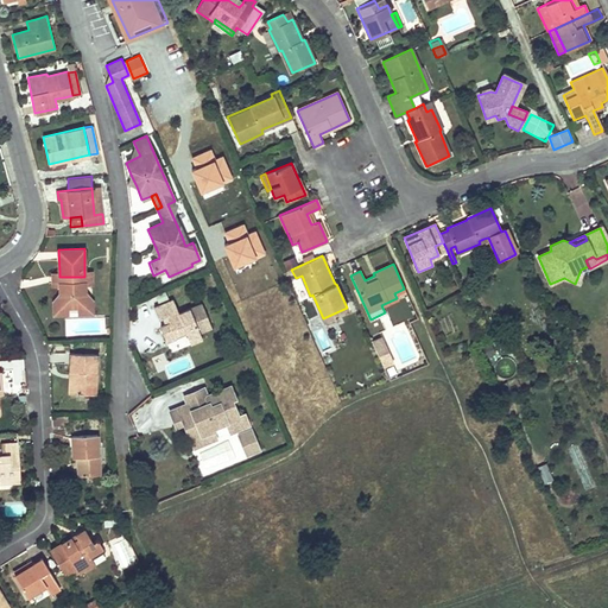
[(59,285),(59,293),(59,305),(68,305),(76,305),(86,305),(84,291),(84,285),(84,277),(59,277),(59,285)]
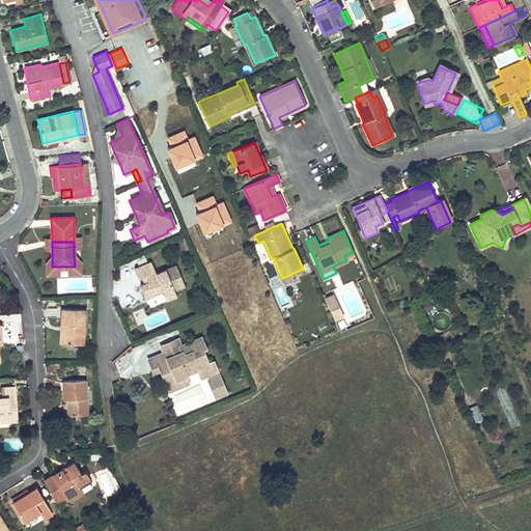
[(75,267),(66,267),(67,274),(81,274),(80,261),(74,254),(75,267)]
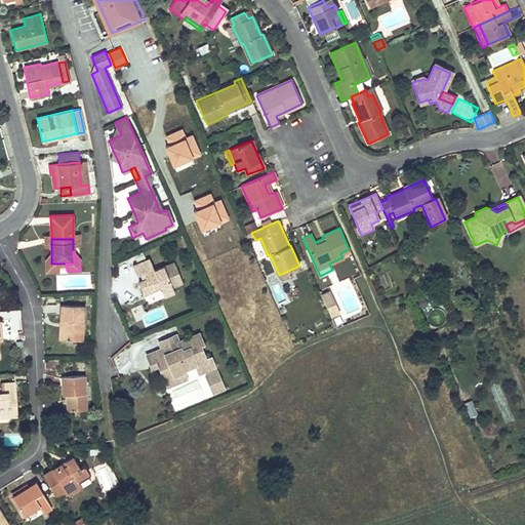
[(51,264),(51,253),(45,258),(46,271),(58,271),(58,264),(51,264)]
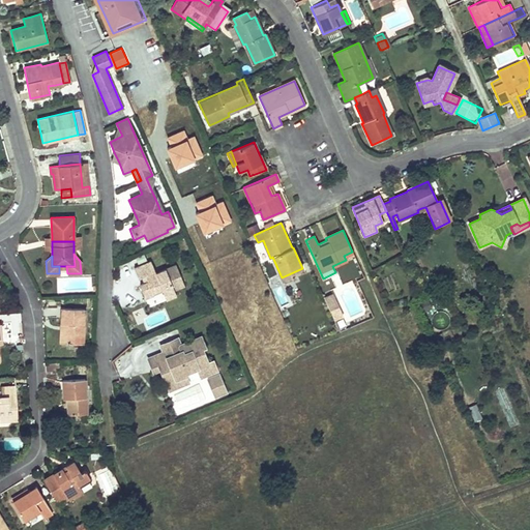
[(154,274),(149,261),(134,268),(138,277),(141,276),(145,274),(148,282),(144,283),(139,285),(146,300),(164,293),(165,295),(174,291),(184,287),(175,265),(154,274)]
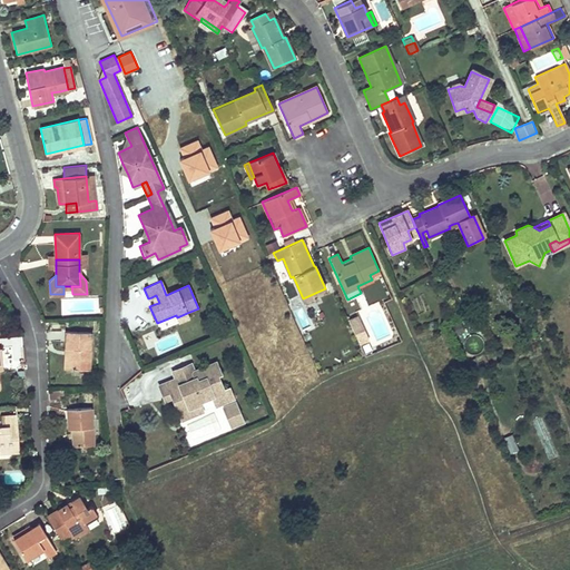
[(179,323),(190,318),(187,313),(177,317),(179,323)]
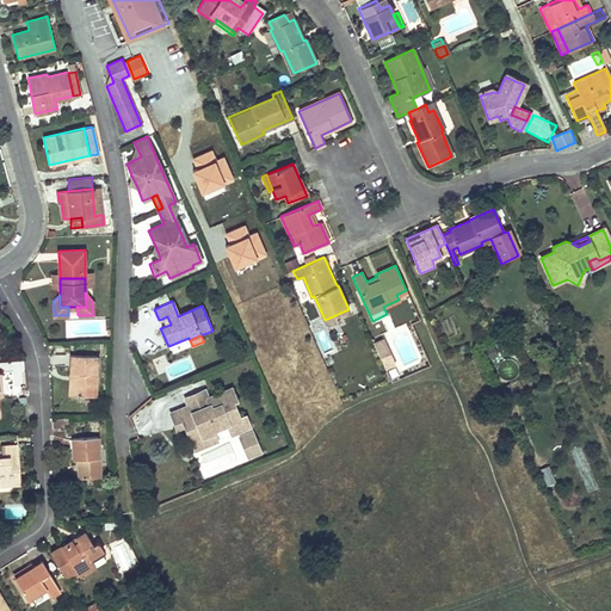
[(382,337),(372,341),(374,343),(380,358),(389,353),(382,337)]
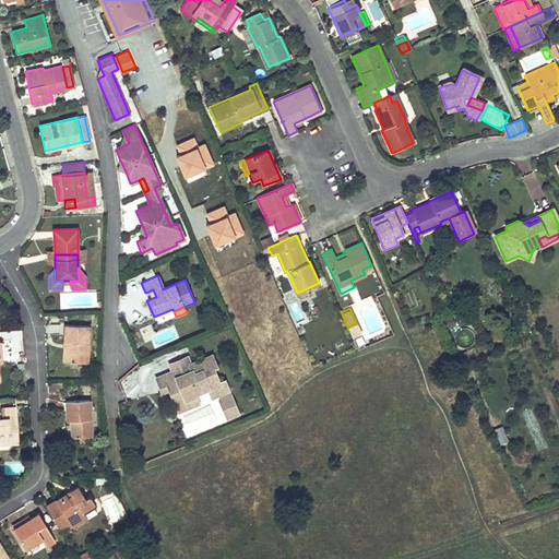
[(63,361),(75,361),(87,363),(90,325),(64,324),(63,361)]
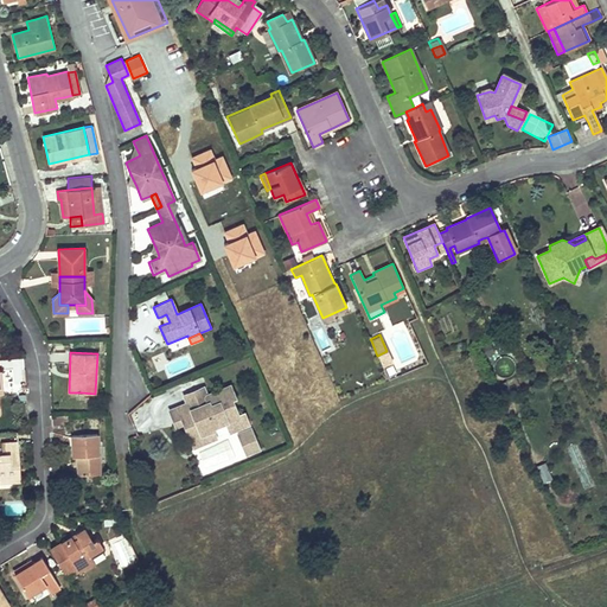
[(235,397),(230,387),(206,397),(209,404),(193,411),(190,403),(172,410),(178,425),(185,421),(192,438),(212,429),(211,427),(225,422),(229,433),(249,425),(244,414),(237,416),(230,400),(235,397)]
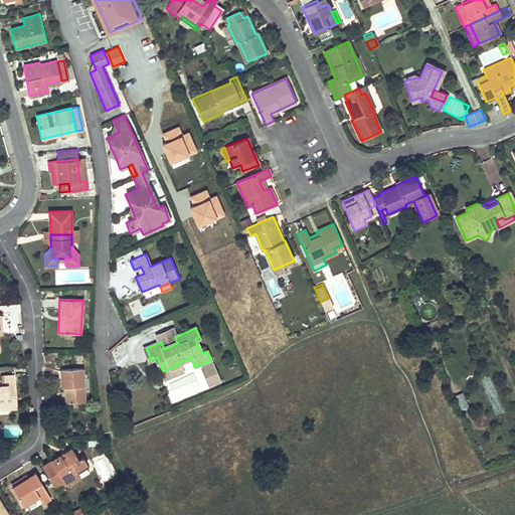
[(172,331),(159,336),(161,342),(164,349),(177,343),(175,337),(172,331)]
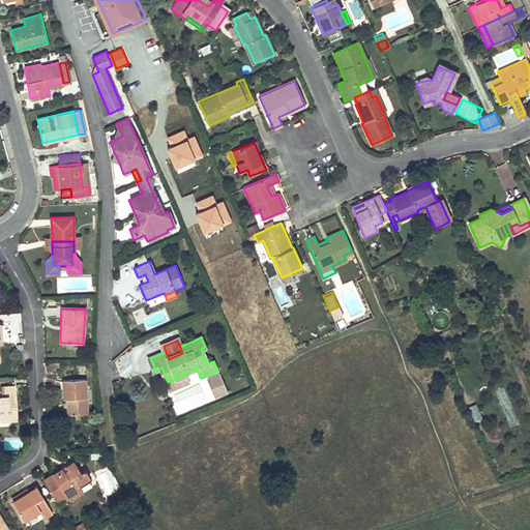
[(170,389),(188,381),(185,375),(168,382),(170,389)]
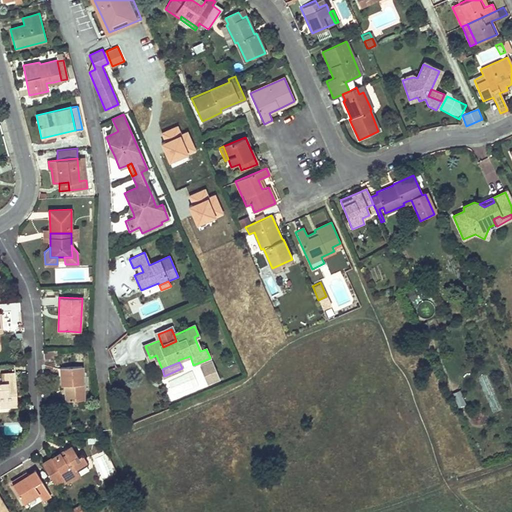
[(204,376),(207,384),(211,382),(208,375),(215,372),(212,364),(201,368),(204,376)]
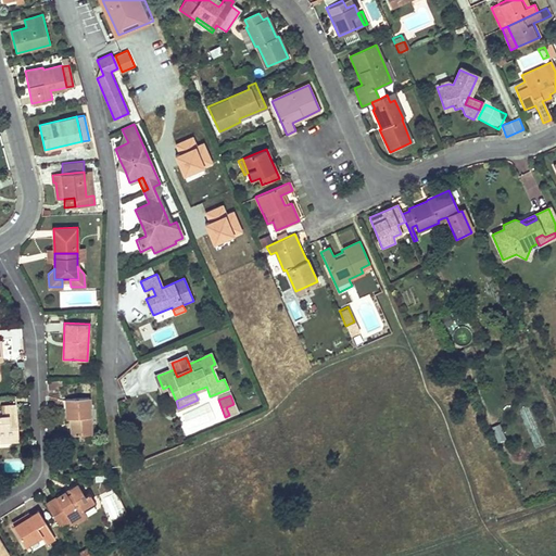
[(65,408),(89,407),(88,397),(65,399),(65,408)]
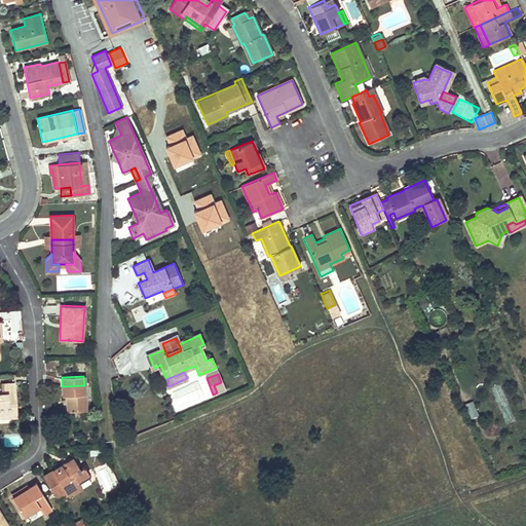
[(0,392),(0,417),(17,417),(15,382),(1,383),(2,392),(0,392)]
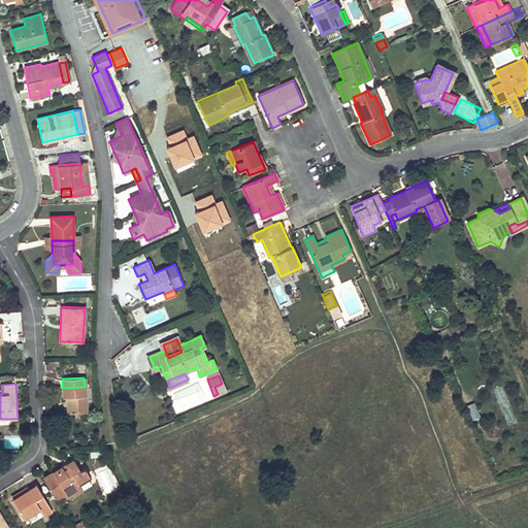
[(222,384),(215,387),(218,394),(225,391),(222,384)]
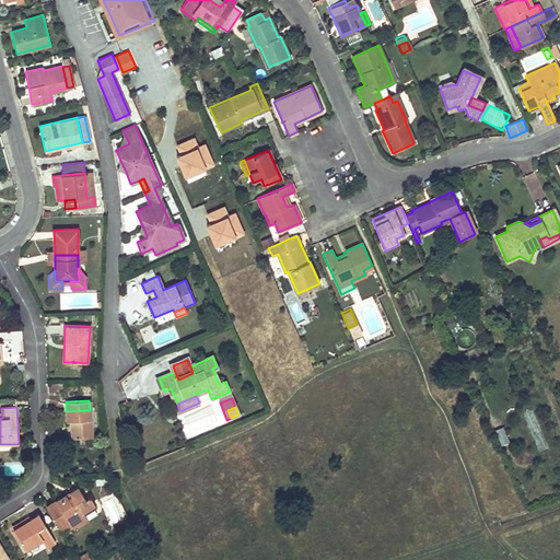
[(71,420),(71,429),(72,438),(91,436),(90,410),(66,411),(67,421),(71,420)]
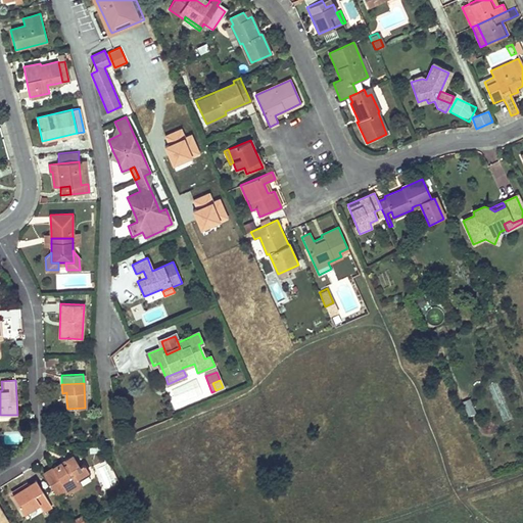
[(462,400),(468,416),(476,412),(470,397),(462,400)]
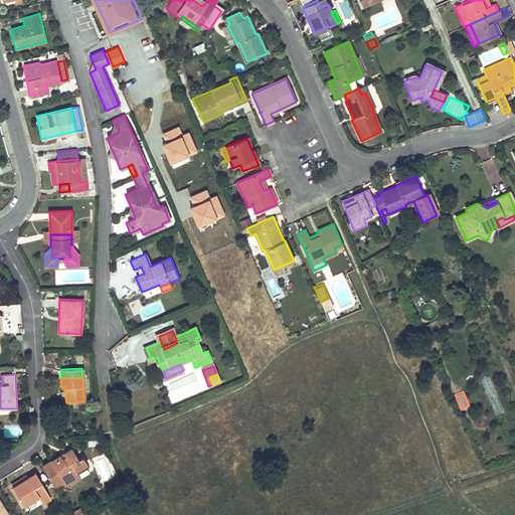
[(42,467),(54,487),(58,485),(64,481),(62,478),(75,470),(72,466),(79,462),(77,459),(71,449),(42,467)]
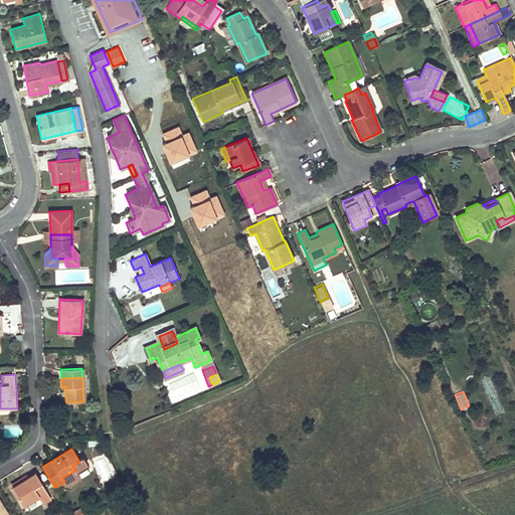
[(62,478),(64,481),(84,469),(89,467),(82,456),(77,459),(79,462),(72,466),(75,470),(62,478)]
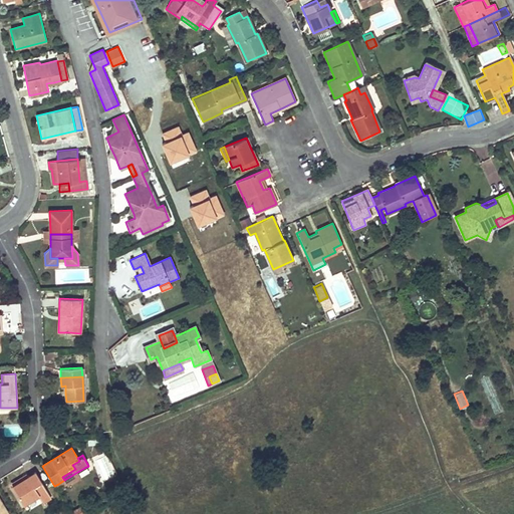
[(43,502),(47,500),(51,497),(35,472),(28,477),(12,487),(23,504),(38,495),(43,502)]
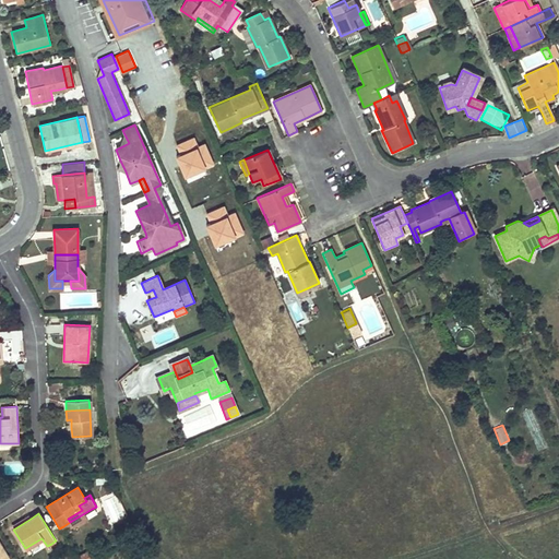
[(28,515),(11,526),(13,530),(31,519),(28,515)]
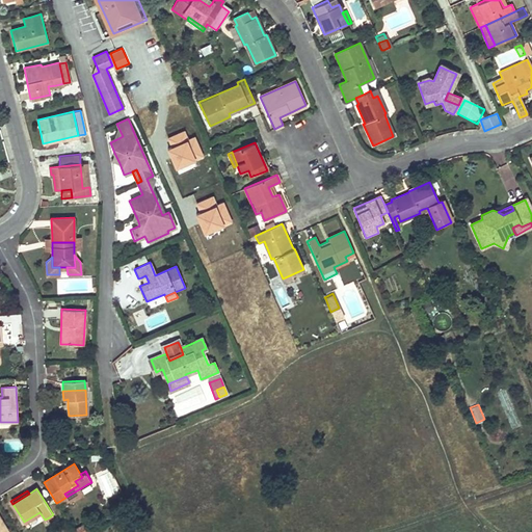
[(67,497),(60,501),(62,506),(70,501),(67,497)]
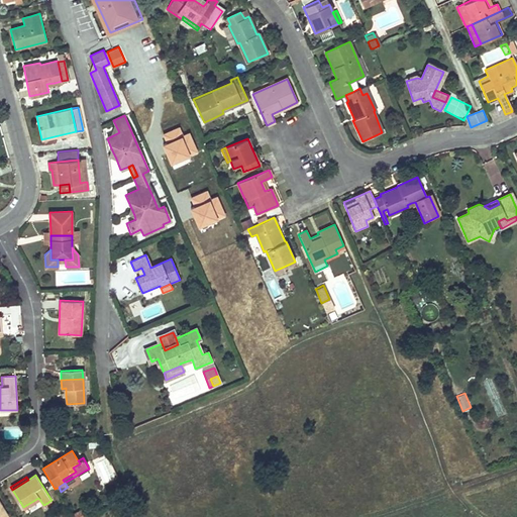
[(82,507),(72,513),(74,516),(78,516),(86,513),(82,507)]
